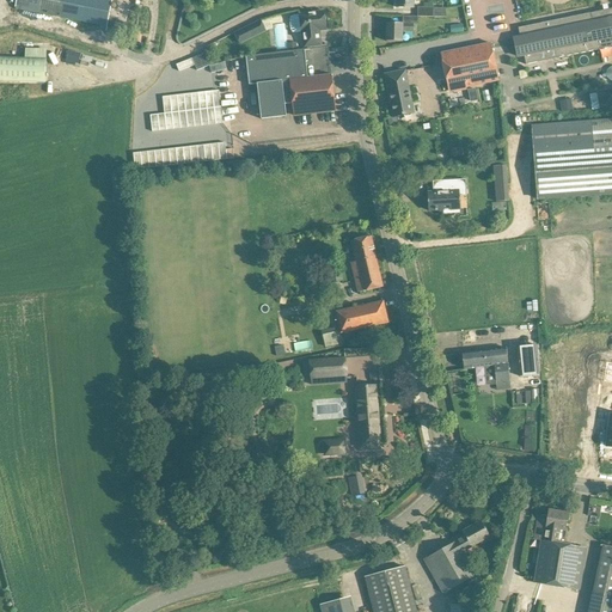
[(106,31),(112,0),(17,0),(16,8),(103,26),(102,30),(106,31)]
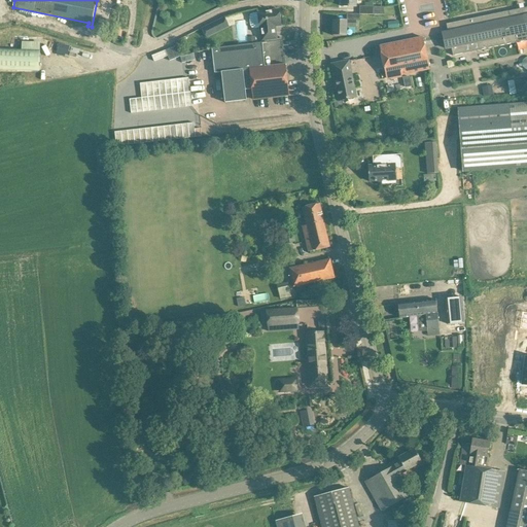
[(360,6),(360,14),(385,15),(383,7),(360,6)]
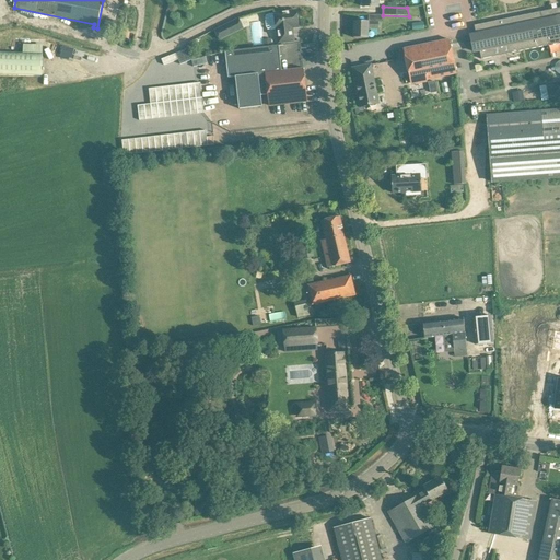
[(548,37),(558,35),(559,44),(559,43),(559,8),(479,25),(481,33),(470,35),(475,53),(479,51),(481,59),(493,57),(492,48),(509,45),(510,54),(549,45),(548,37)]
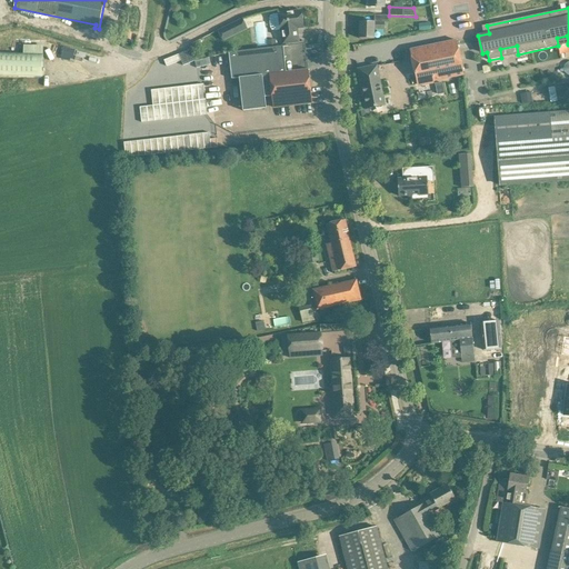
[(301,11),(278,13),(280,31),(281,30),(283,45),(299,42),(297,29),(303,28),(301,11)]
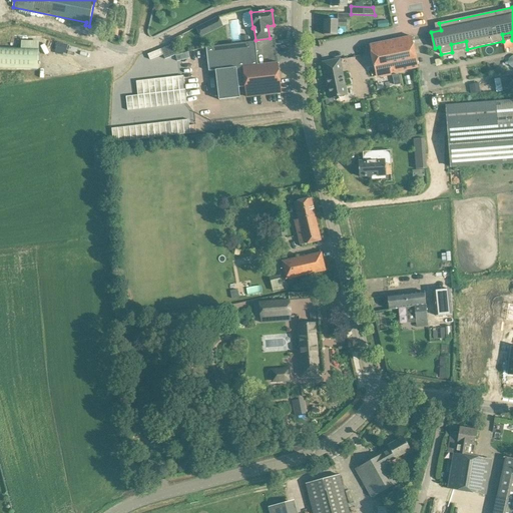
[(351,20),(351,14),(338,14),(338,20),(325,19),(324,35),(338,35),(338,27),(348,27),(348,20),(351,20)]
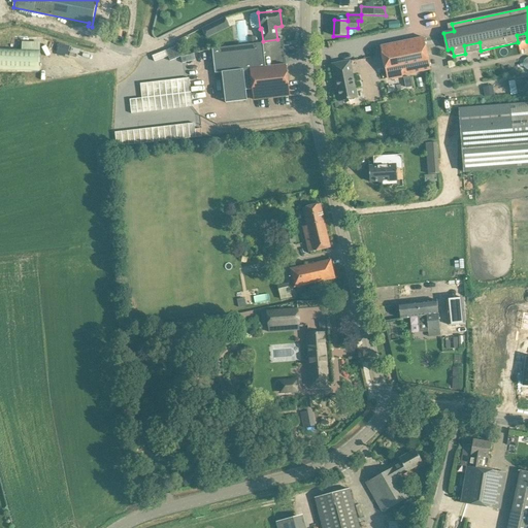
[(225,18),(202,29),(207,39),(230,28),(225,18)]
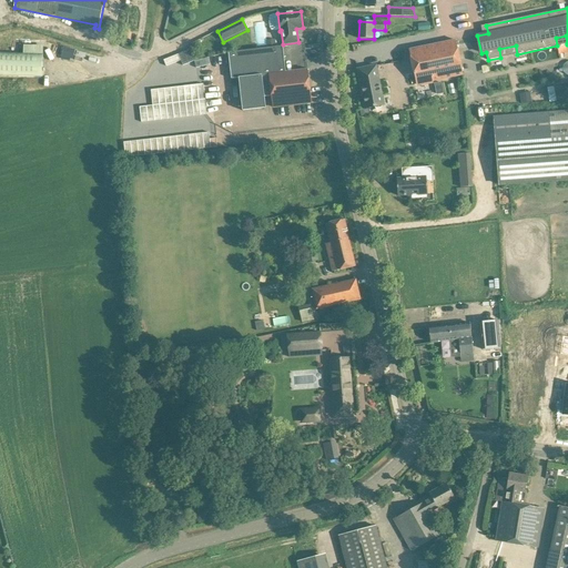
[(409,50),(416,84),(464,75),(456,41),(409,50)]
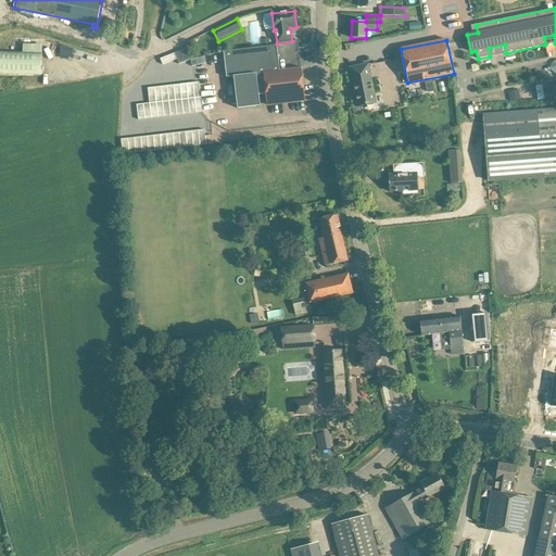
[(71,46),(62,45),(60,54),(68,55),(71,46)]
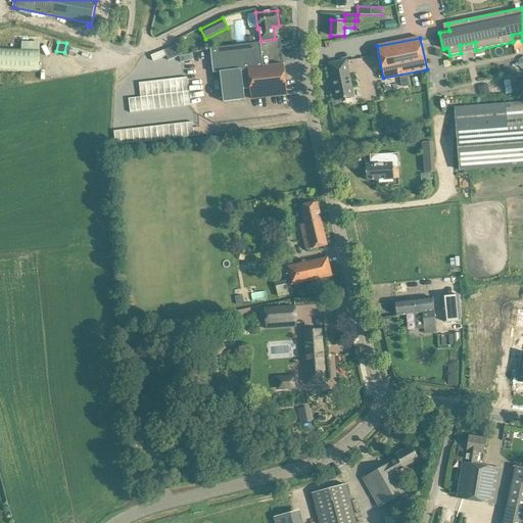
[(266,43),(265,42),(253,43),(246,44),(209,48),(209,49),(210,49),(214,73),(220,72),(224,102),(245,100),(243,89),(250,89),(251,99),(287,95),(284,64),(263,67),(260,43),(266,43)]
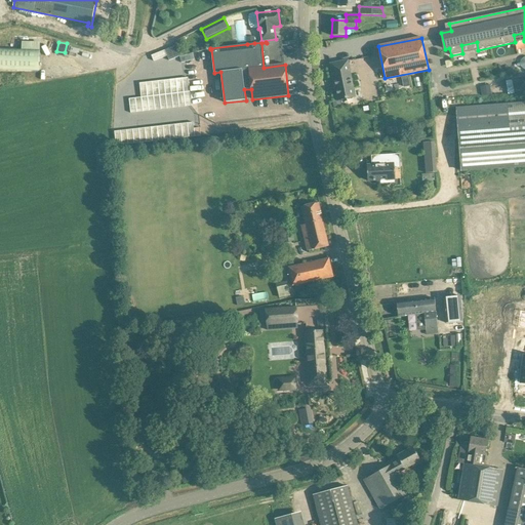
[(175,46),(170,49),(174,58),(179,56),(175,46)]
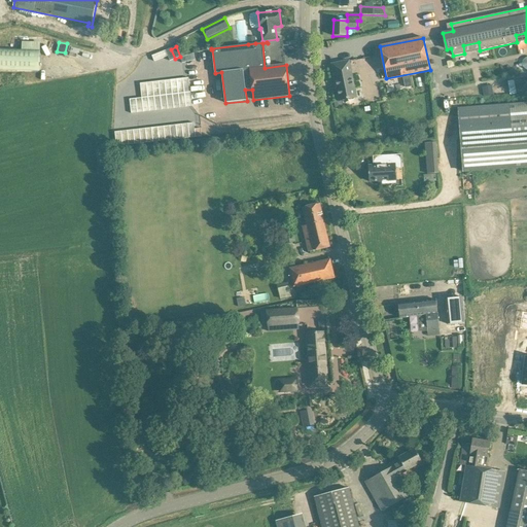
[(171,49),(165,51),(168,57),(169,62),(175,59),(171,49)]
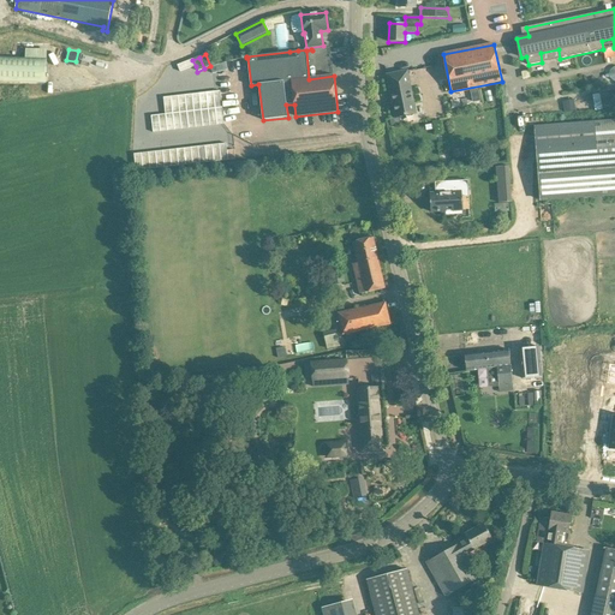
[(192,60),(178,66),(180,72),(196,66),(192,60)]
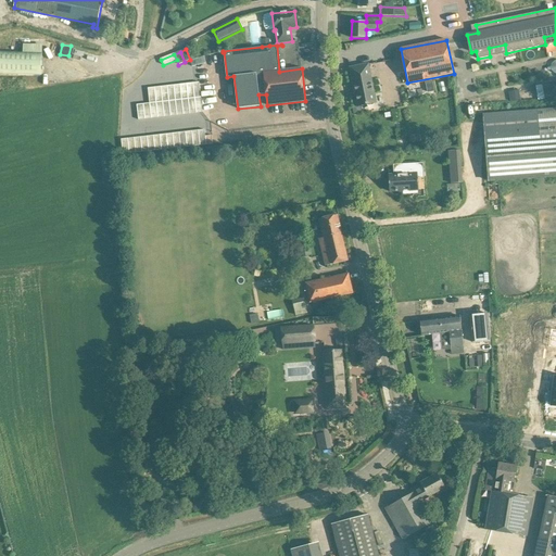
[(204,58),(190,61),(192,67),(205,64),(204,58)]
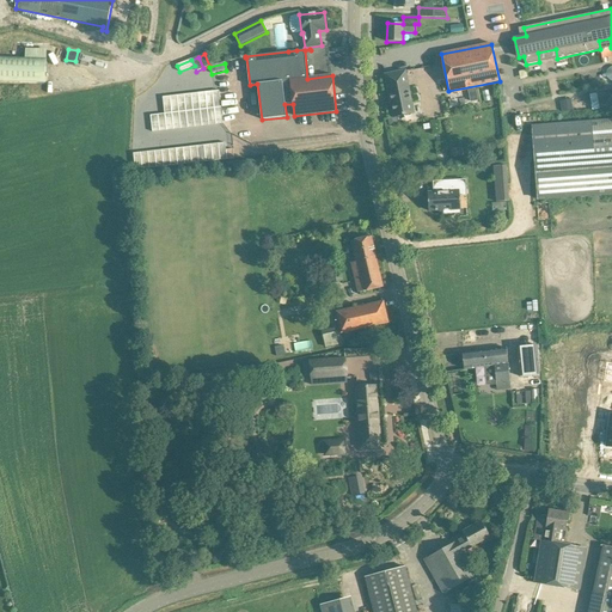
[(405,71),(385,75),(393,117),(407,115),(414,114),(411,104),(405,71)]
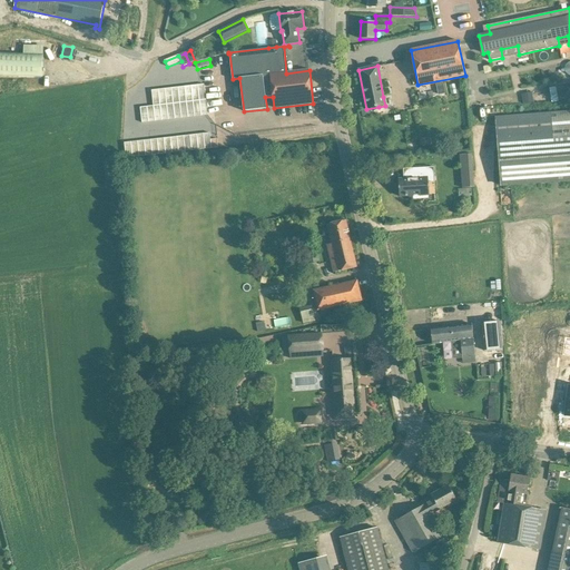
[(531,94),(523,95),(526,104),(533,102),(531,94)]
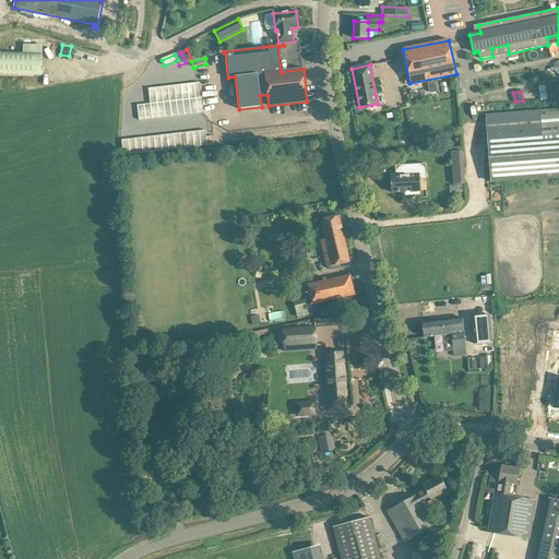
[(558,110),(485,117),(488,150),(490,183),(558,177),(558,110)]
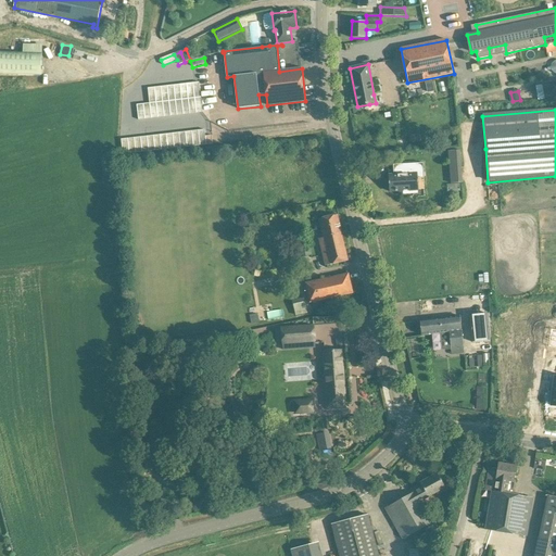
[(459,150),(449,150),(451,184),(462,184),(459,150)]
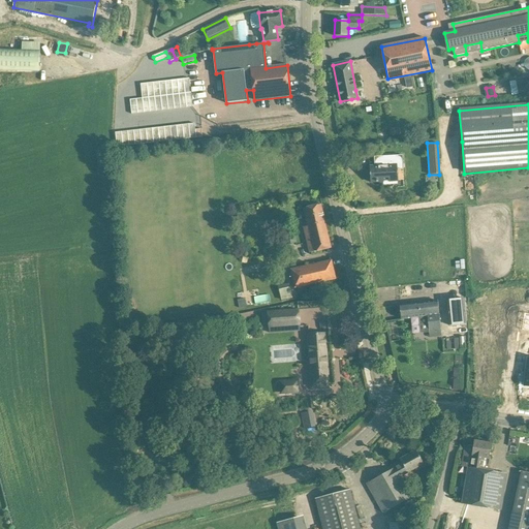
[(370,167),(371,183),(398,181),(397,166),(403,165),(402,155),(396,156),(396,154),(380,155),(380,157),(374,157),(375,166),(370,167)]
